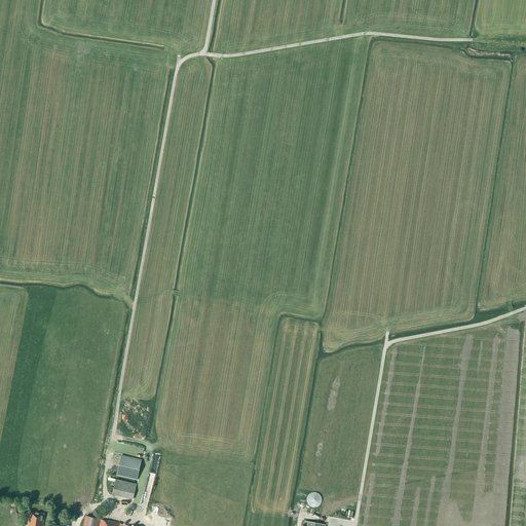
[(119,443),(118,452),(143,456),(145,447),(119,443)]
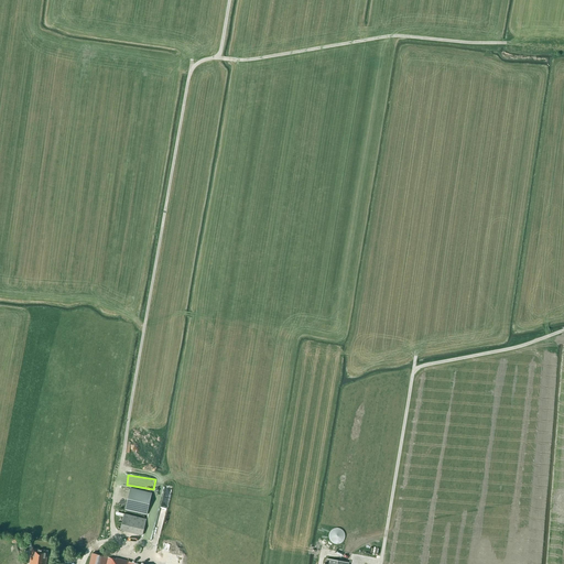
[(170,501),(173,487),(166,486),(163,500),(170,501)]
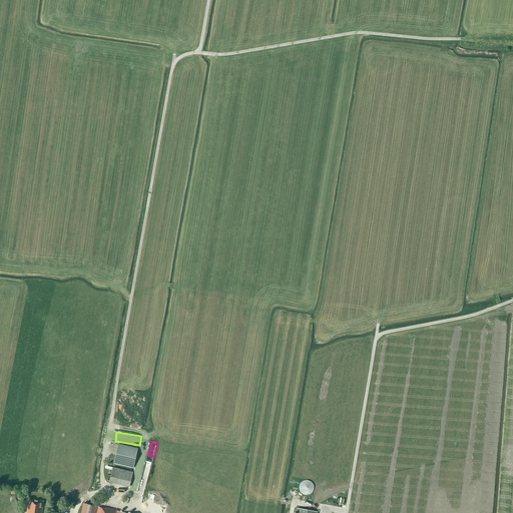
[(133,468),(138,449),(118,444),(114,464),(133,468)]
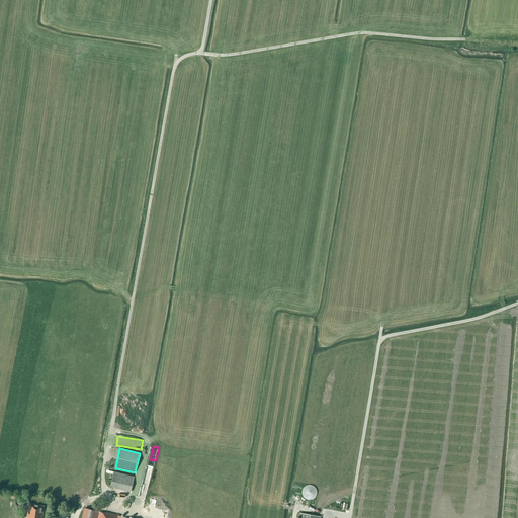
[(110,487),(131,492),(134,477),(114,472),(110,487)]
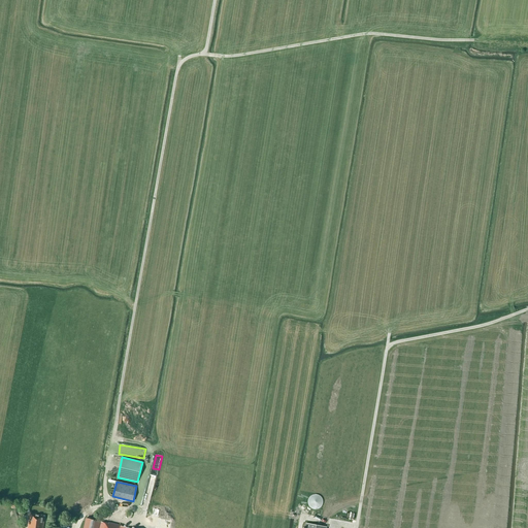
[(317,494),(316,494),(314,494),(312,494),(311,495),(310,496),(309,497),(308,498),(307,499),(307,500),(307,502),(307,503),(307,504),(308,506),(309,507),(310,508),(311,508),(312,509),(314,509),(316,509),(317,509),(318,509),(320,508),(321,508),(322,507),(322,506),(323,504),(323,503),(324,502),(323,500),(323,499),(322,498),(322,497),(321,496),(320,495),(318,494),(317,494)]
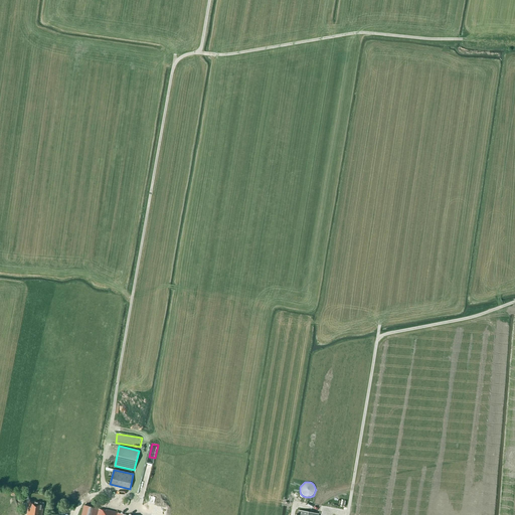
[(43,503),(44,503),(29,501),(26,514),(41,514),(43,503)]
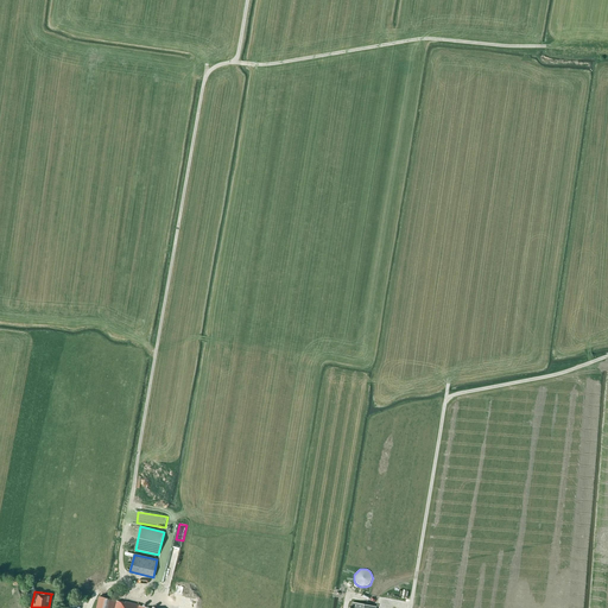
[(146,607),(140,607),(140,606),(125,602),(125,603),(118,601),(115,602),(116,601),(99,597),(95,607),(146,607)]
